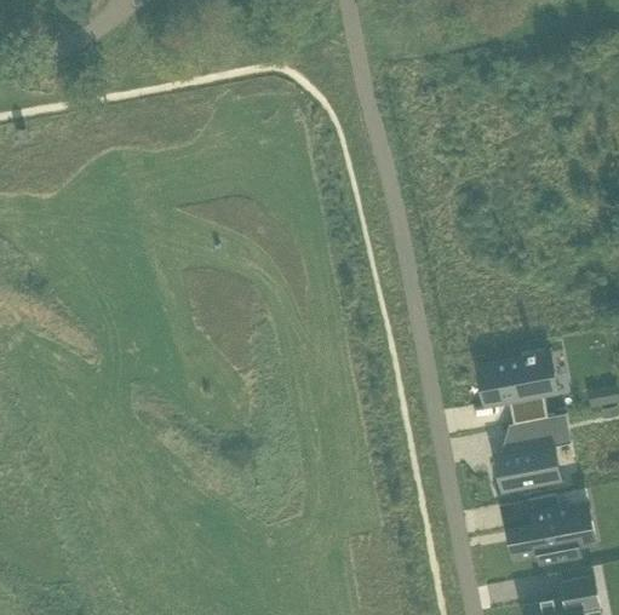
[(529,360),(477,369),(485,407),(500,404),(500,401),(509,400),(514,426),(548,420),(543,396),(556,394),(549,356),(536,358),(534,355),(529,356),(529,360)]
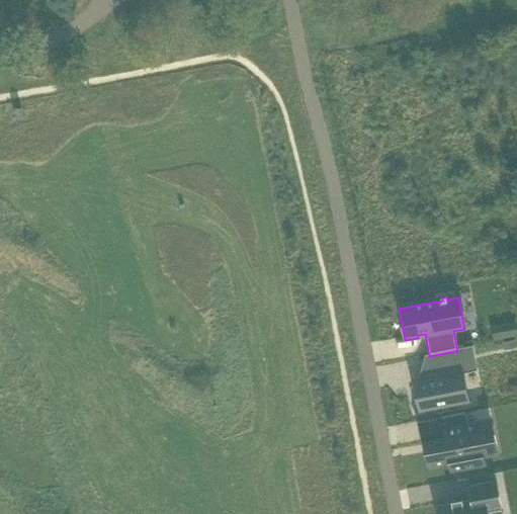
[(516,338),(515,326),(503,328),(506,341),(516,338)]
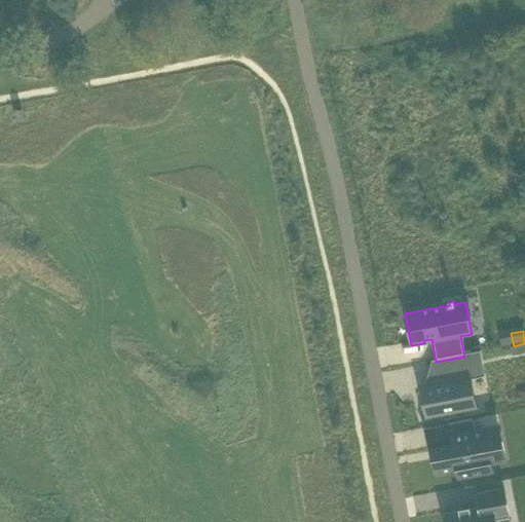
[(523,348),(510,350),(512,359),(524,357),(523,348)]
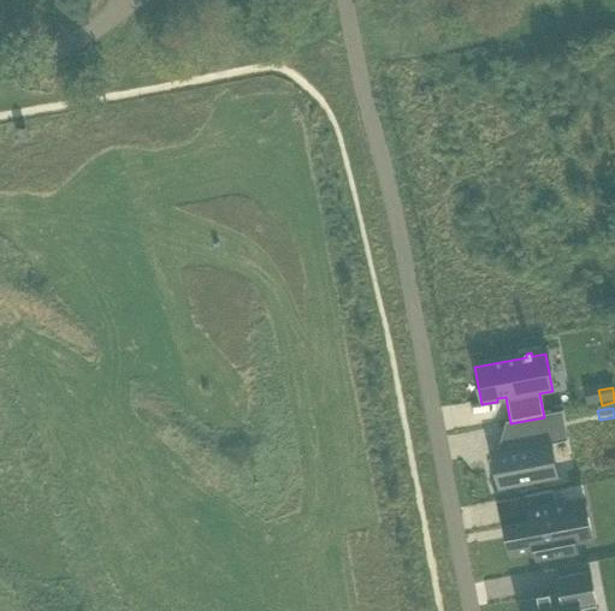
[(516,454),(492,457),(498,490),(557,479),(545,417),(544,417),(510,423),(506,425),(506,426),(510,426),(516,454)]
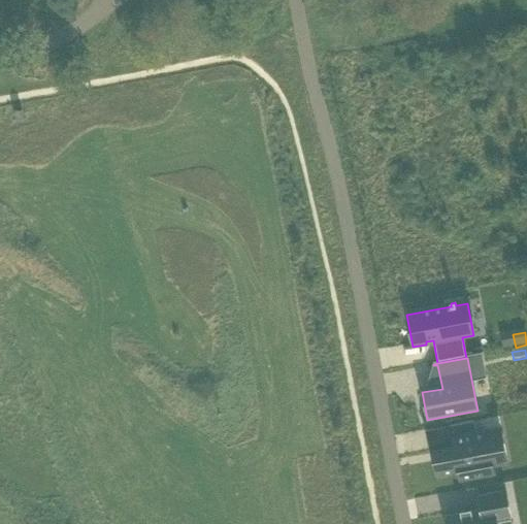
[(454,449),(433,453),(437,477),(459,472),(460,481),(493,475),(492,466),(506,463),(500,431),(475,436),(473,424),(450,428),(454,449)]
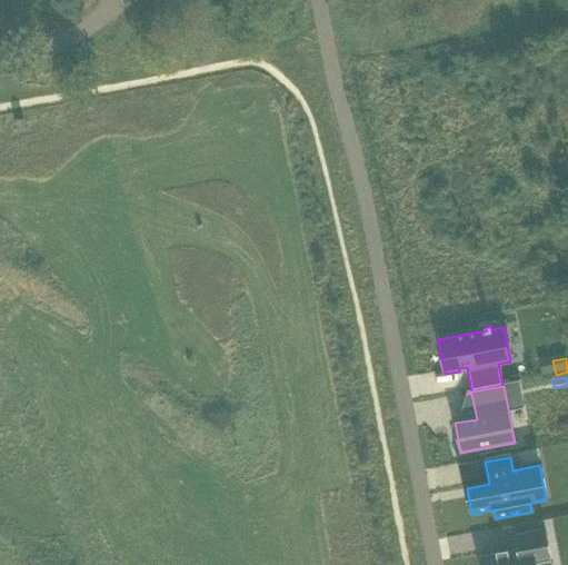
[(496,555),(480,557),(481,564),(540,564),(550,562),(545,531),(516,536),(518,551),(508,553),(507,549),(496,552),(496,555)]
